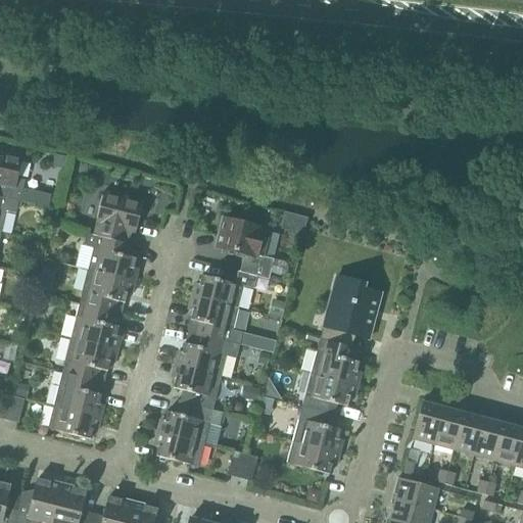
[(0,154),(0,196),(19,201),(48,207),(51,195),(24,189),(26,181),(17,179),(21,159),(0,154)]
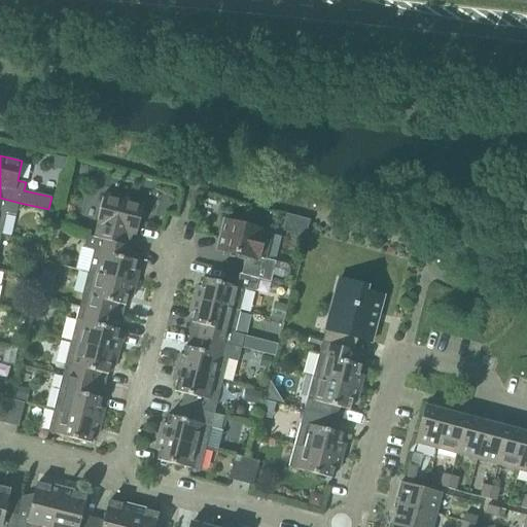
[(102,226),(99,238),(124,245),(127,233),(137,235),(145,203),(105,192),(97,224),(102,226)]
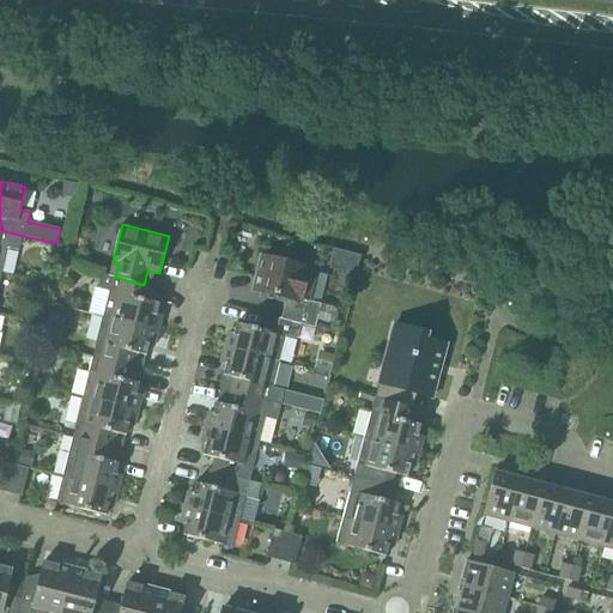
[(0,272),(2,273),(8,247),(19,249),(23,236),(0,230),(0,272)]
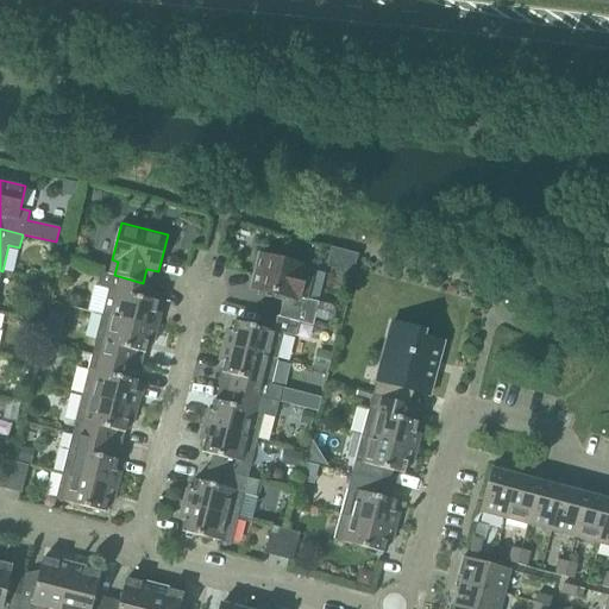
[(315,270),(261,256),(252,287),(287,295),(284,301),(284,300),(280,318),(300,322),(314,326),(315,320),(328,324),(330,324),(331,322),(333,321),(334,321),(336,320),(336,319),(337,318),(337,316),(337,314),(337,312),(337,311),(336,308),(334,307),(332,306),(308,300),(315,270)]
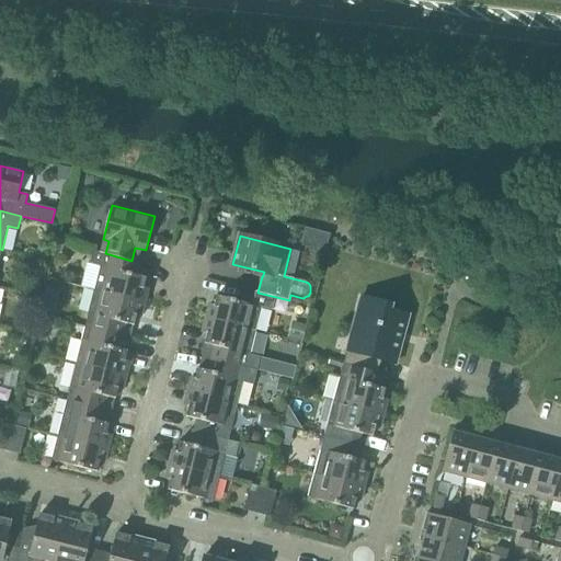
[(101,266),(95,290),(144,302),(148,288),(144,287),(147,277),(128,273),(132,261),(105,253),(93,251),(90,264),(101,266)]
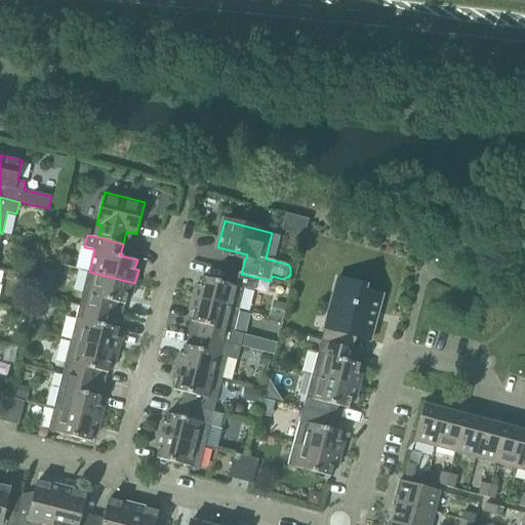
[(198,285),(194,298),(240,310),(245,287),(255,289),(258,278),(241,274),(241,273),(240,275),(228,271),(226,282),(203,277),(201,285),(198,285)]
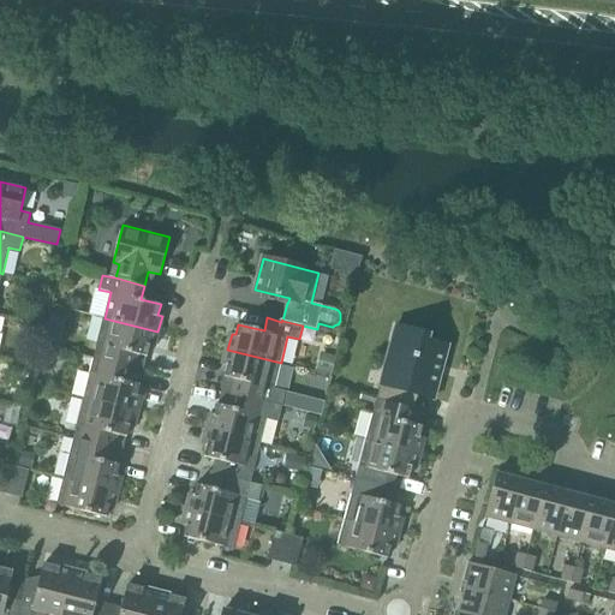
[(105,318),(94,358),(132,368),(136,354),(148,357),(150,346),(154,347),(157,332),(105,318)]
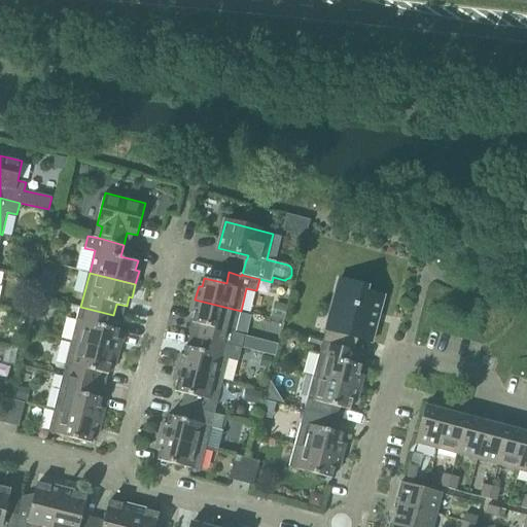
[(326,328),(323,342),(351,349),(355,338),(372,342),(384,295),(366,291),(369,286),(340,279),(331,310),(337,311),(331,329),(326,328)]
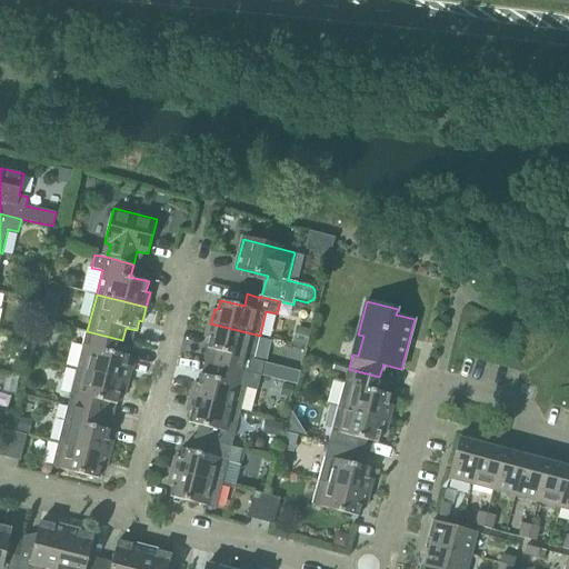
[(43,308),(41,319),(53,322),(57,311),(43,308)]
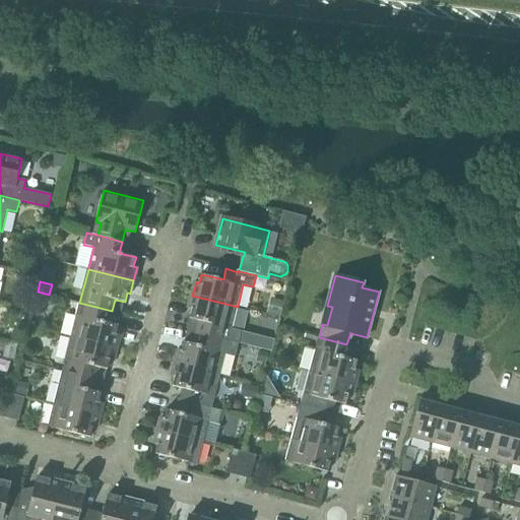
[(39,293),(37,303),(43,304),(47,301),(49,296),(39,293)]
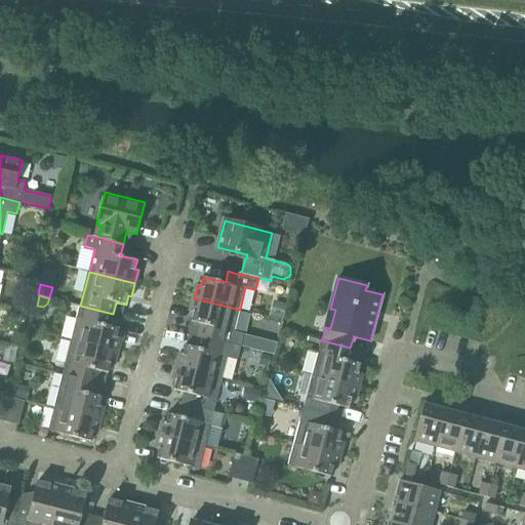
[(194,298),(191,312),(194,313),(192,321),(195,322),(201,324),(198,335),(241,347),(244,334),(234,331),(240,310),(194,298)]
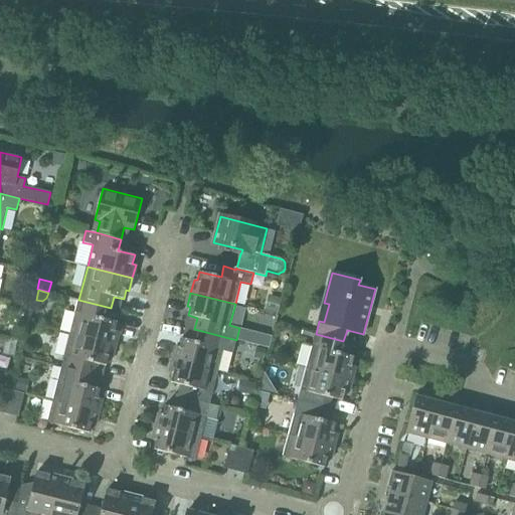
[(22,295),(20,304),(31,307),(33,297),(22,295)]
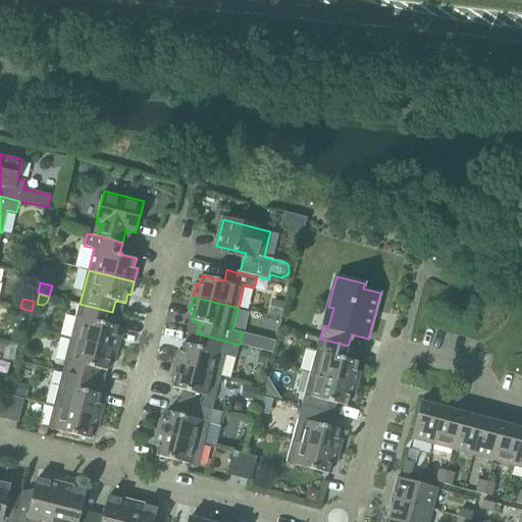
[(268,315),(280,318),(284,303),(272,300),(268,315)]
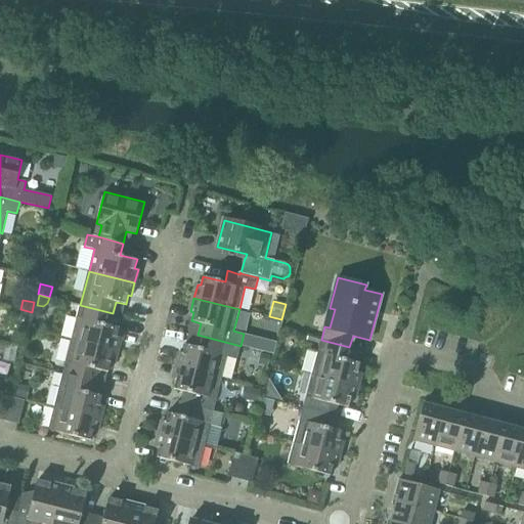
[(80,305),(72,339),(117,351),(121,338),(118,337),(120,328),(110,325),(113,313),(80,305)]
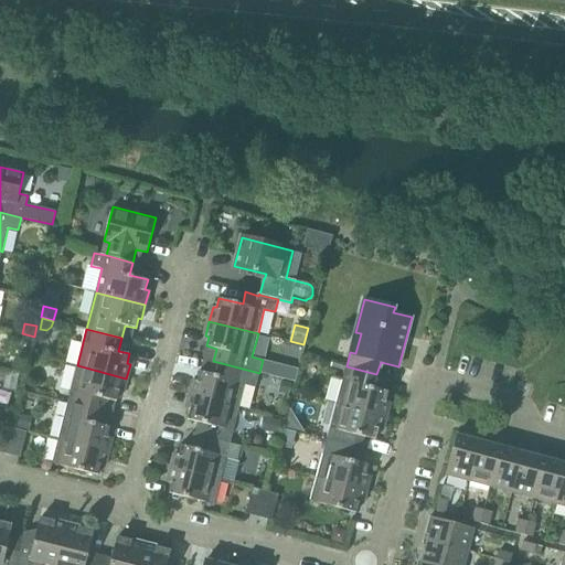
[(194,380),(191,394),(240,407),(245,383),(256,385),(259,373),(213,361),(210,374),(200,371),(198,381),(194,380)]
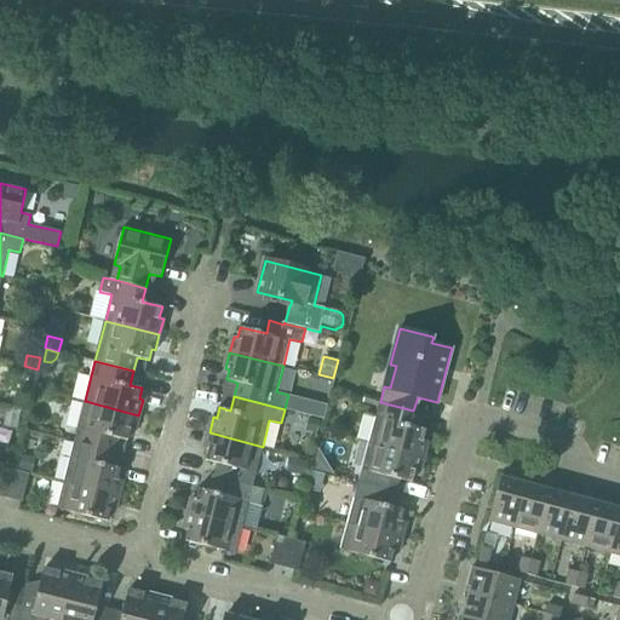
[(85,401),(74,442),(114,452),(116,437),(128,441),(131,430),(135,431),(138,415),(85,401)]
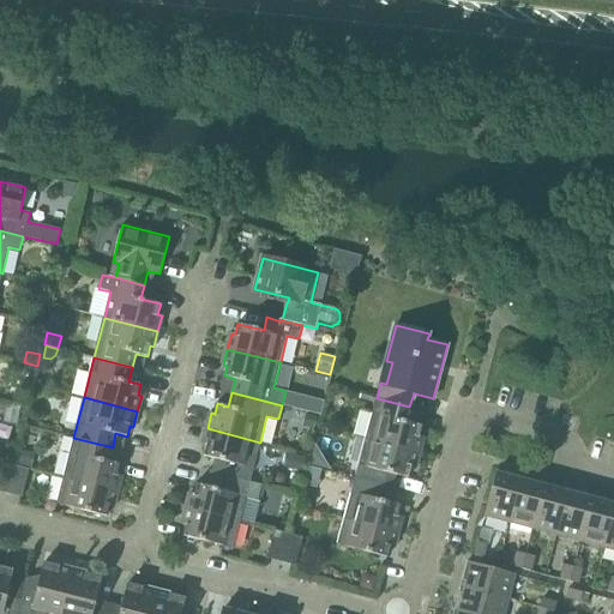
[(315,398),(312,413),(320,415),(324,401),(315,398)]
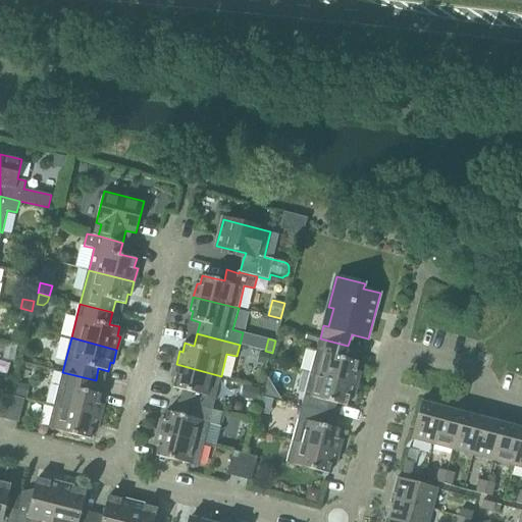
[(320,338),(311,372),(356,384),(360,371),(357,370),(359,362),(352,360),(355,348),(348,346),(320,338)]
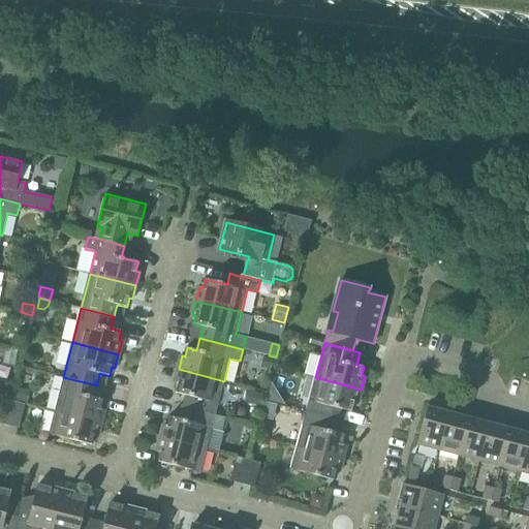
[(262,360),(260,370),(270,372),(272,363),(262,360)]
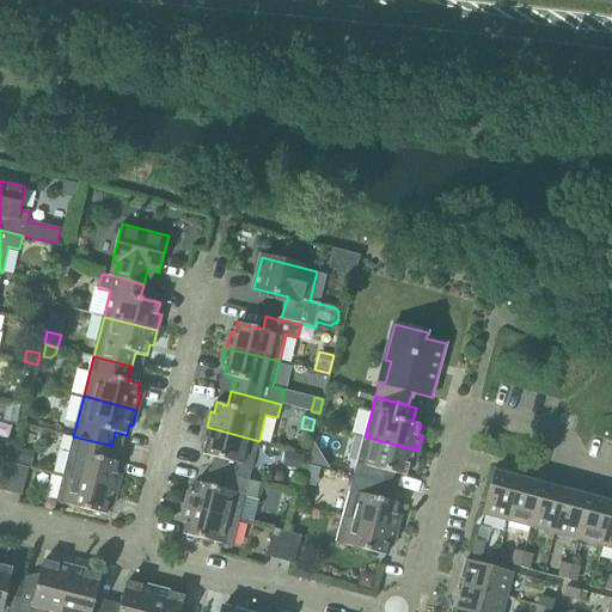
[(215,457),(212,471),(250,481),(259,441),(207,427),(202,444),(206,444),(203,454),(215,457)]
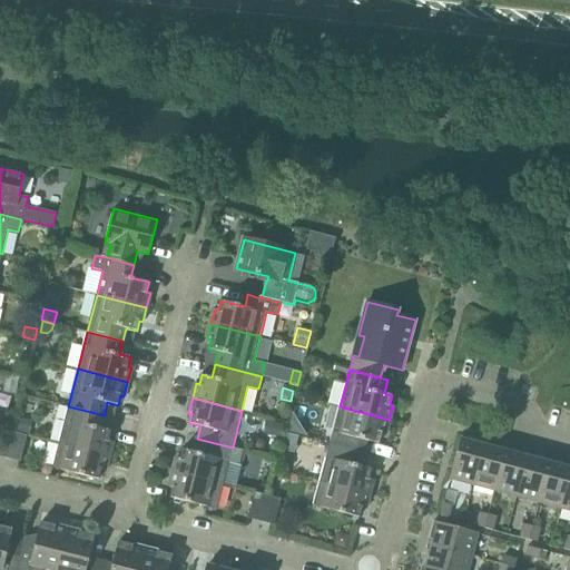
[(68,406),(59,443),(109,455),(112,441),(109,441),(111,431),(101,429),(105,415),(68,406)]
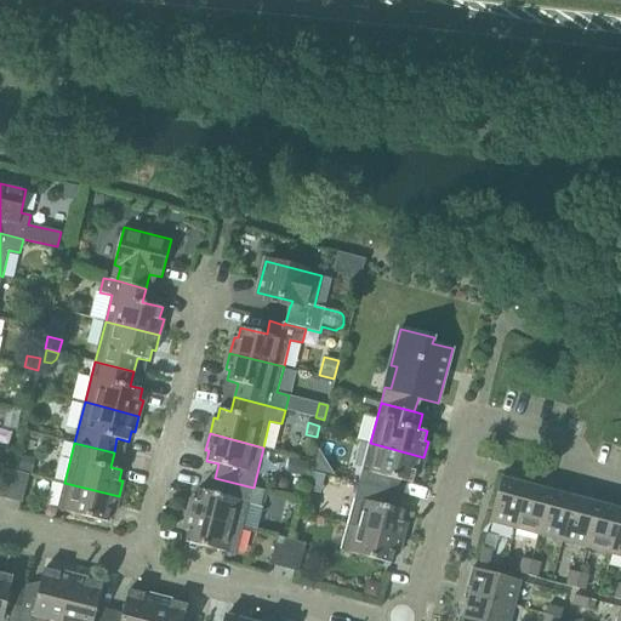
[(370,443),(359,484),(398,494),(402,480),(412,483),(416,473),(420,473),(423,457),(370,443)]
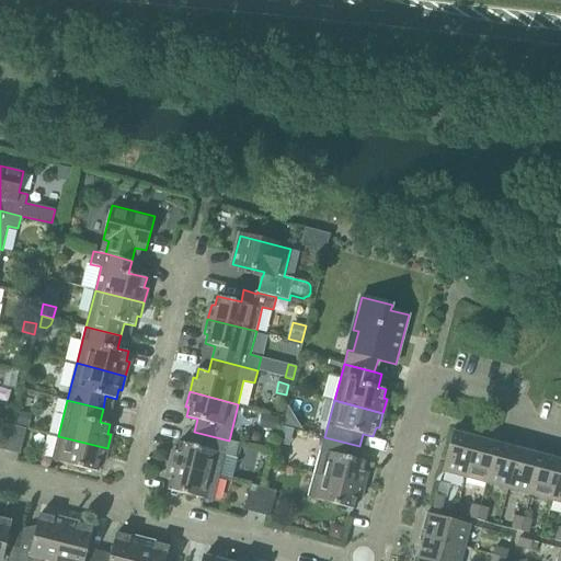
[(29,427),(32,414),(19,411),(15,424),(29,427)]
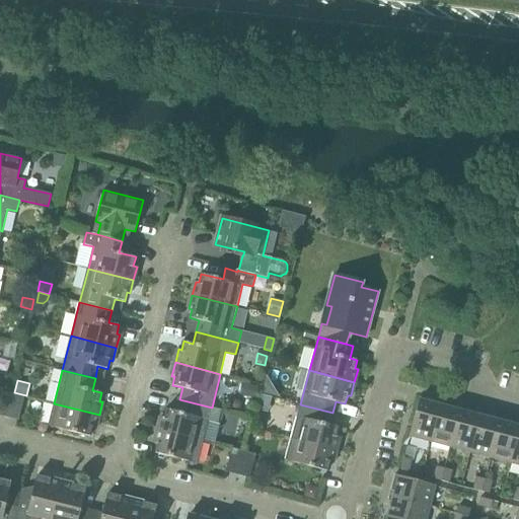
[(246,387),(243,398),(254,401),(256,389),(246,387)]
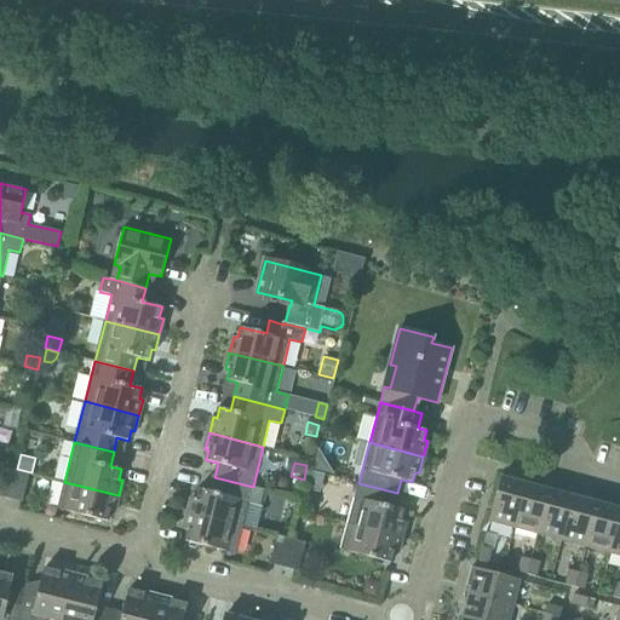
[(0,495),(9,498),(16,470),(3,466),(0,472),(0,495)]
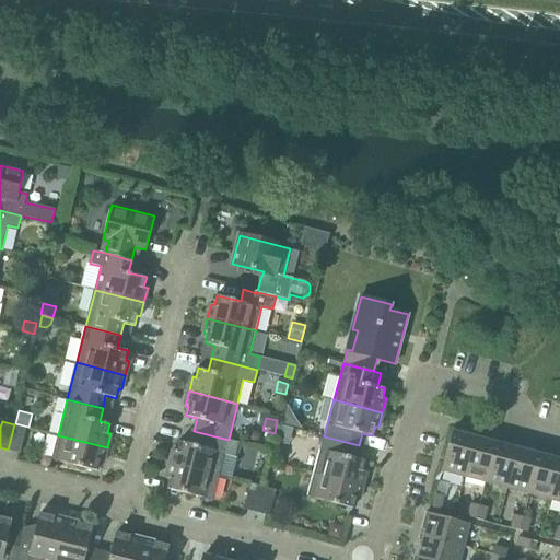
[(14,424),(8,450),(21,453),(26,428),(14,424)]
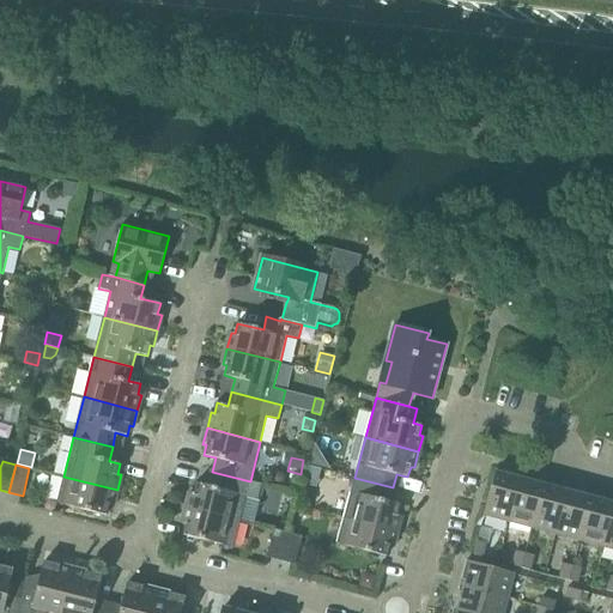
[(190,492),(187,508),(240,521),(247,495),(258,498),(261,484),(250,481),(212,472),(207,485),(196,483),(194,493),(190,492)]
